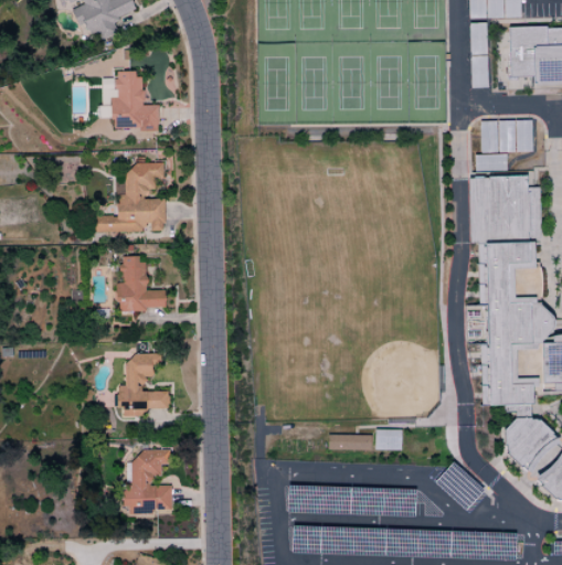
[(66,0),(67,1),(70,0),(81,0),(83,6),(73,10),(80,28),(85,24),(89,35),(98,33),(101,41),(115,35),(110,21),(136,12),(131,0),(66,0)]
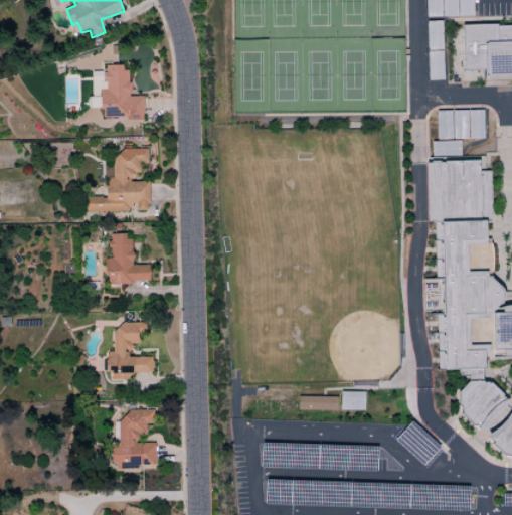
[(443,0),(427,0),(428,17),(443,17),(443,0)]
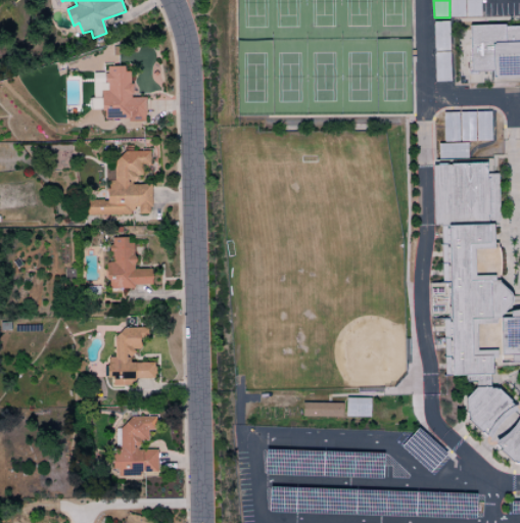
[(435,49),(446,49),(446,39),(450,39),(448,21),(435,21),(435,49)]
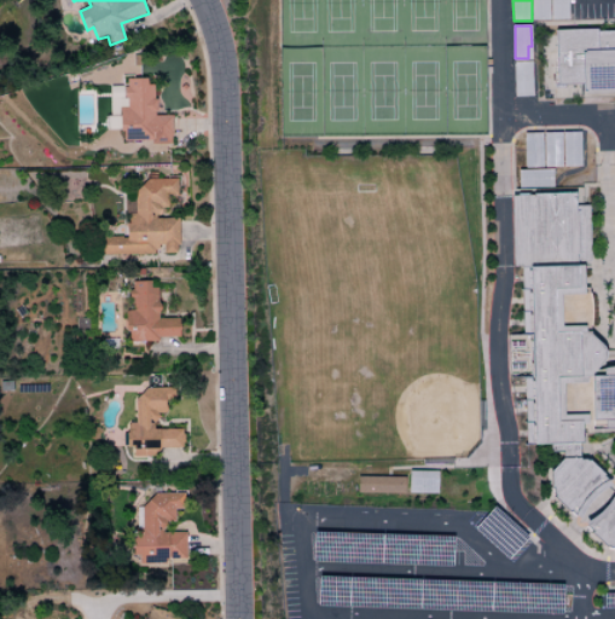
[(614,29),(557,30),(557,86),(582,85),(582,94),(614,94),(614,29)]
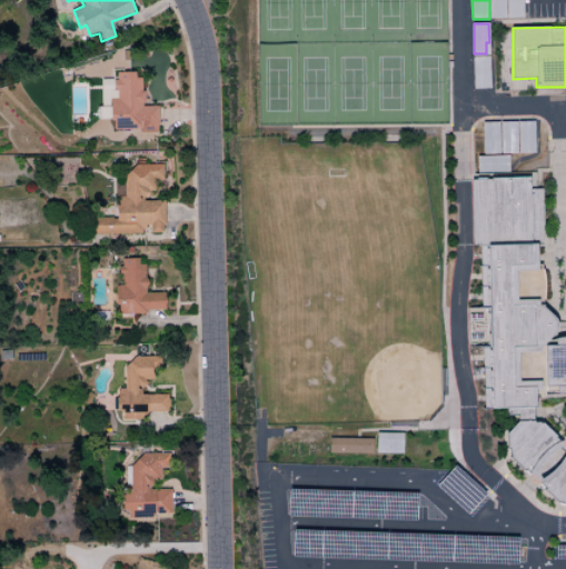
[(160,131),(160,107),(142,106),(144,72),(118,72),(118,80),(102,79),(102,119),(116,119),(116,131),(160,131)]
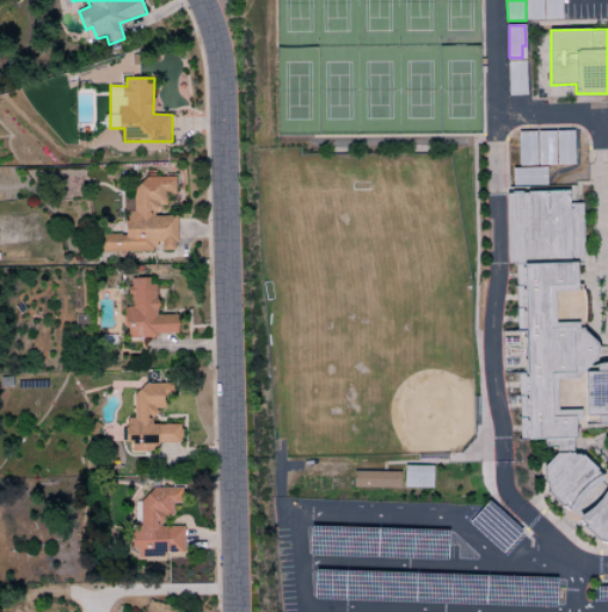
[(521,166),(576,165),(575,130),(520,132),(521,166)]
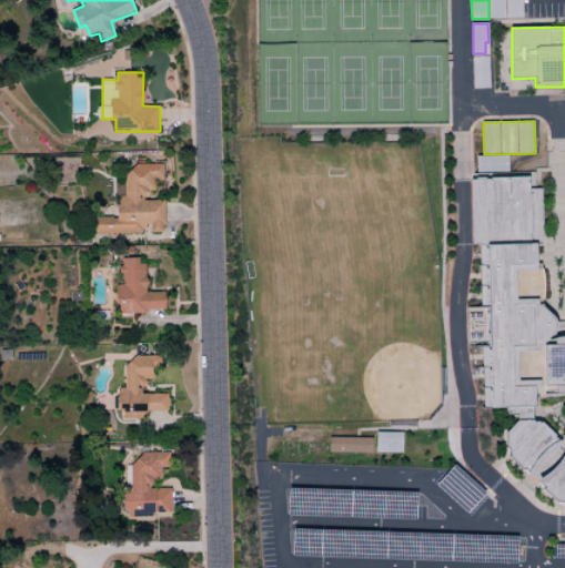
[(520,301),(514,272),(530,270),(554,185),(532,190),(528,171),(512,174),(507,153),(476,159),(480,178),(458,182),(503,411),(515,415),(504,456),(527,472),(564,445),(564,440),(531,418),(537,393),(511,353),(541,347),(551,398),(564,395),(564,342),(555,344),(546,296),(520,301)]
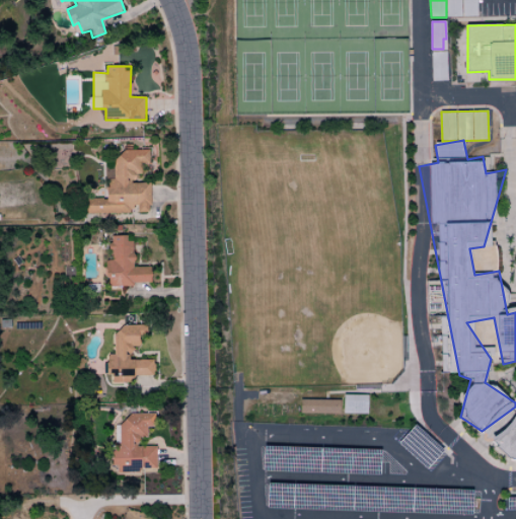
[(86,214),(136,214),(136,212),(151,213),(151,180),(140,180),(140,163),(150,163),(150,150),(117,150),(117,180),(108,180),(107,199),(87,199),(86,214)]
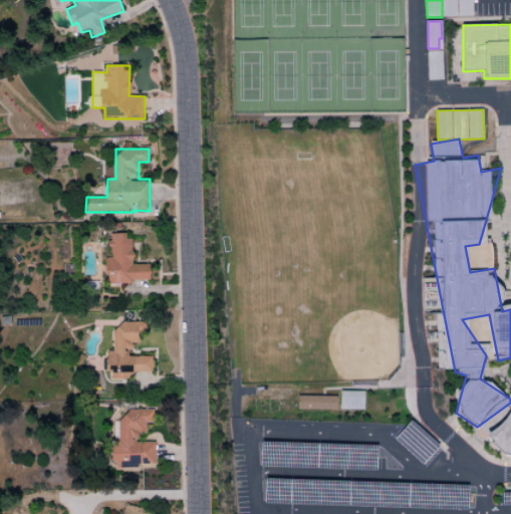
[(134,264),(133,235),(110,235),(111,258),(106,258),(106,282),(151,282),(151,264),(134,264)]
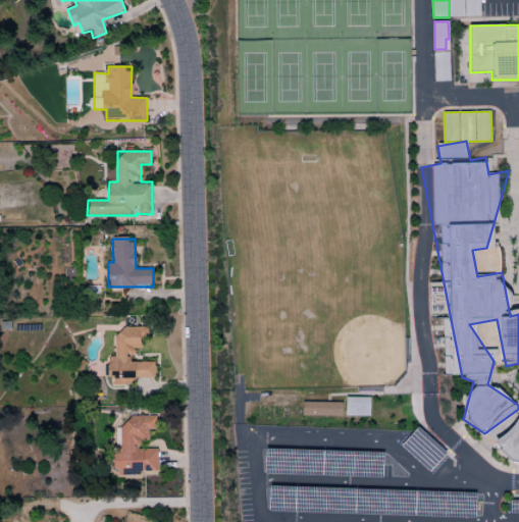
[(156,362),(134,362),(134,349),(141,349),(142,337),(148,337),(148,327),(117,327),(116,357),(108,357),(108,377),(113,377),(113,384),(135,385),(135,377),(156,378),(156,362)]
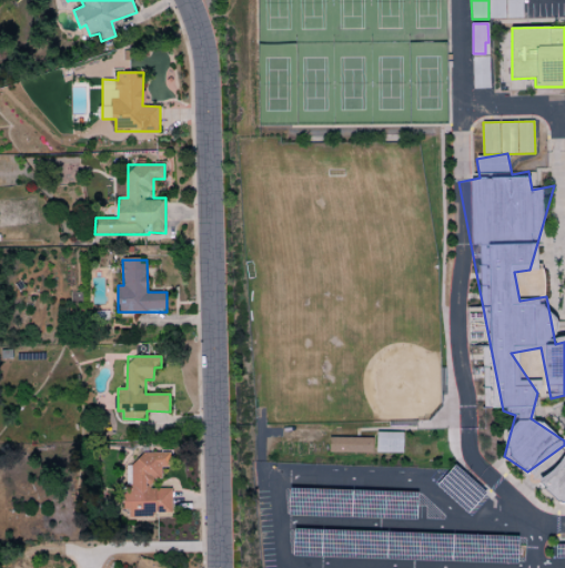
[(404,434),(380,433),(379,452),(403,453),(404,434)]
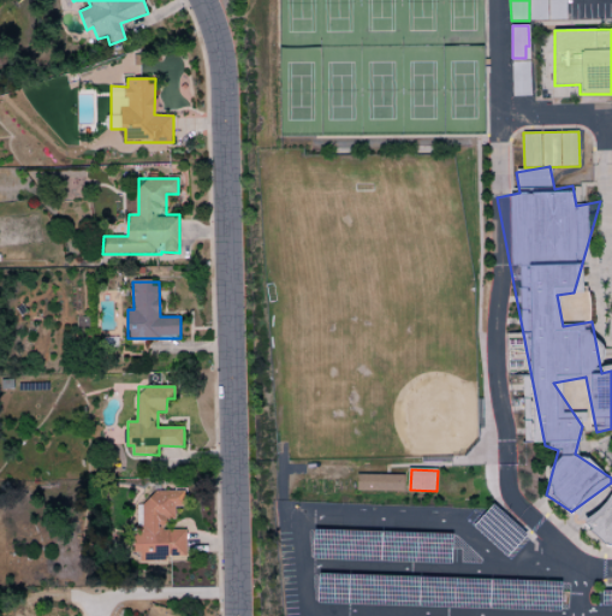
[(357,491),(404,492),(405,475),(357,474),(357,491)]
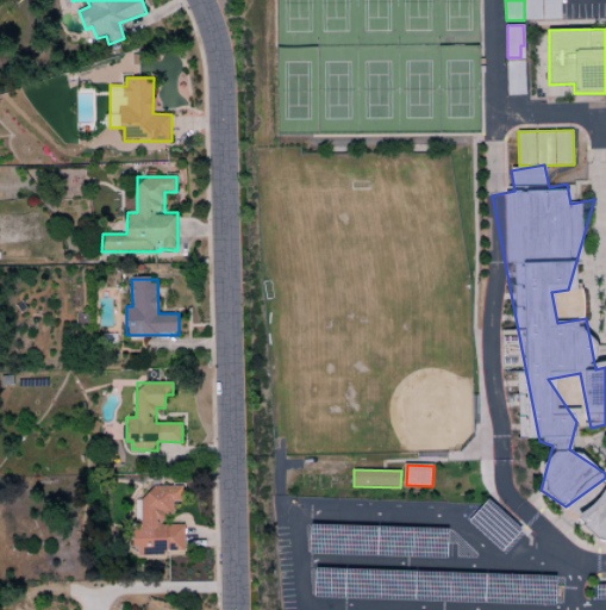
[(185,524),(164,524),(164,514),(174,514),(174,502),(182,502),(181,486),(151,486),(151,497),(142,497),(142,521),(135,521),(136,554),(186,553),(185,524)]
